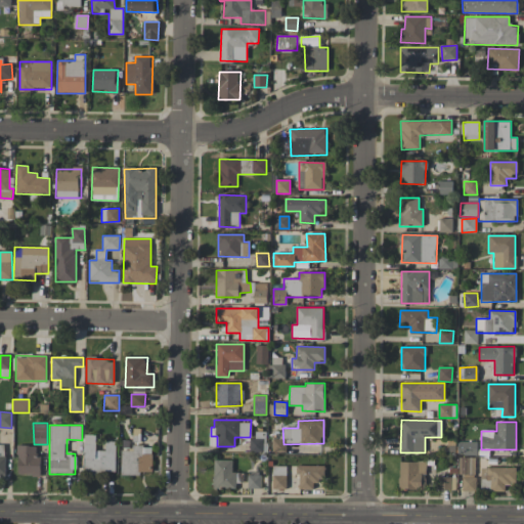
[(116,442),(105,441),(105,450),(95,450),(96,435),(84,435),(84,473),(116,473),(116,442)]
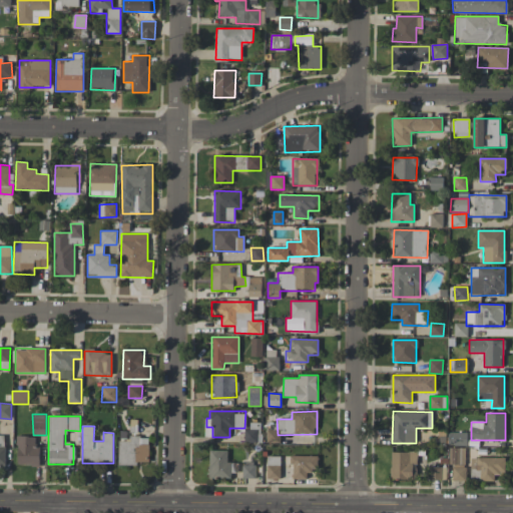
[(259,426),(244,426),(245,442),(260,442),(259,426)]
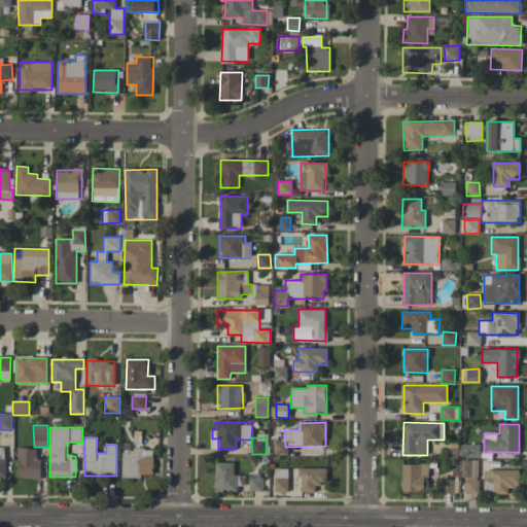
[(467,457),(479,457),(480,446),(462,445),(461,457),(467,457)]
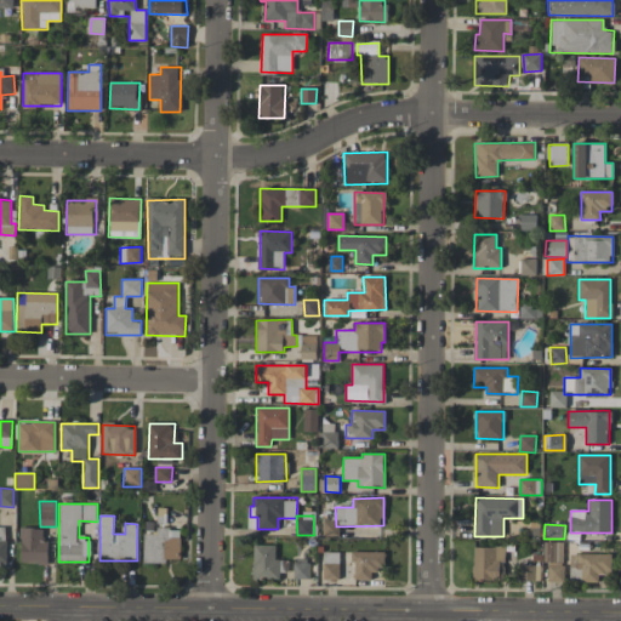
[(49,540),(43,540),(43,529),(21,528),(21,563),(47,564),(49,540)]
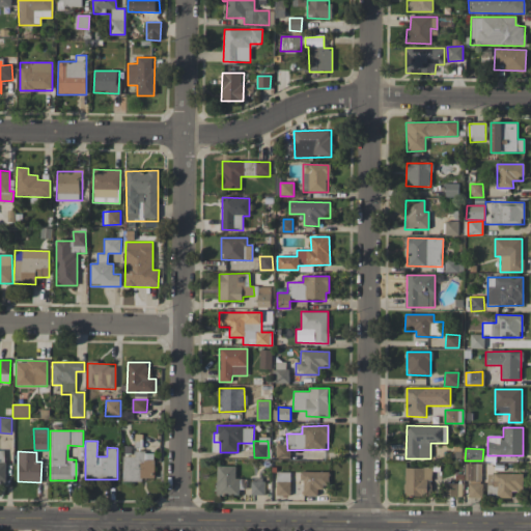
[(124,480),(154,479),(154,452),(124,452),(124,480)]
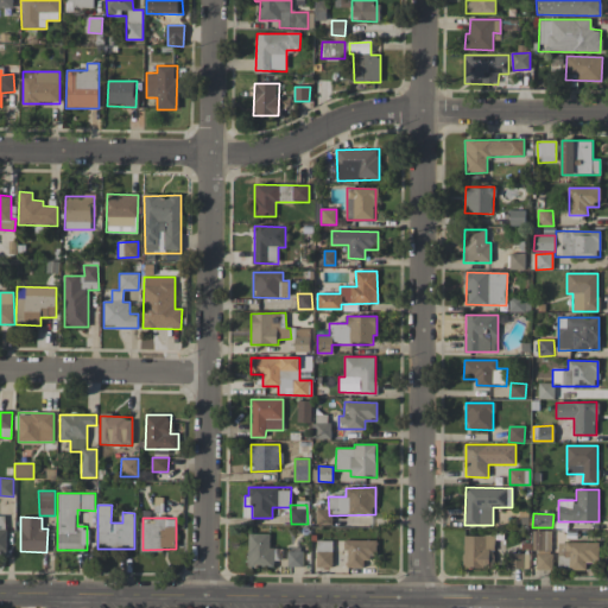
[(537,570),(552,569),(551,531),(532,531),(533,551),(537,551),(537,570)]
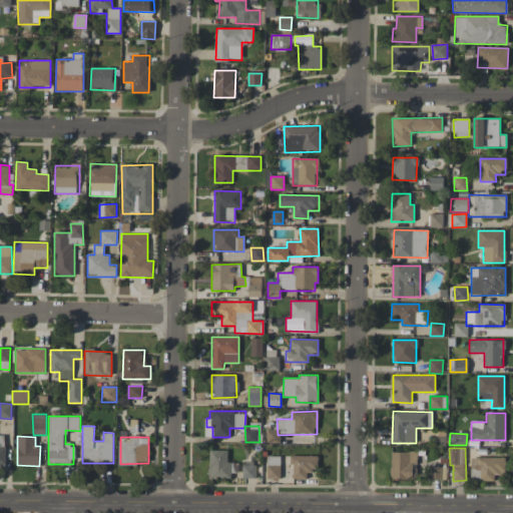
[(227,451),(209,450),(208,478),(233,478),(234,463),(226,463),(227,451)]
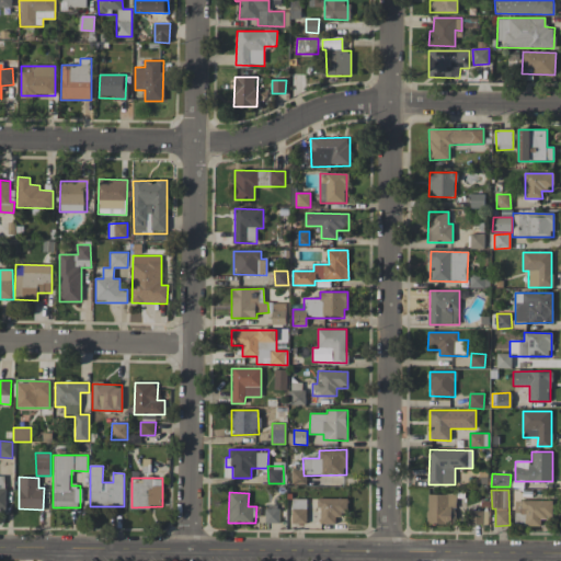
[(428,494),(427,523),(456,524),(456,494),(428,494)]
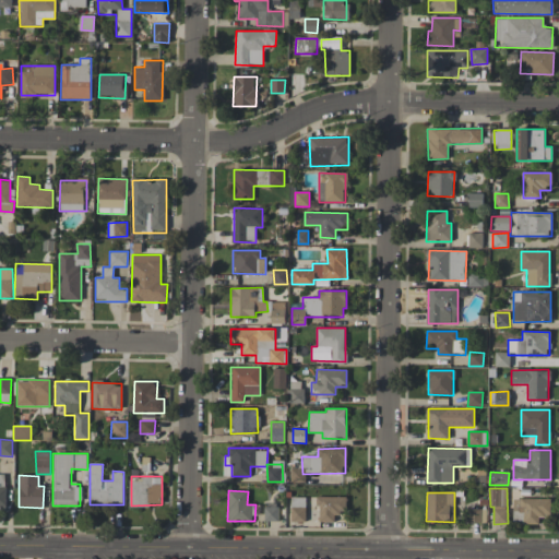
[(346,497),(318,496),(318,522),(334,522),(334,513),(345,513),(346,497)]
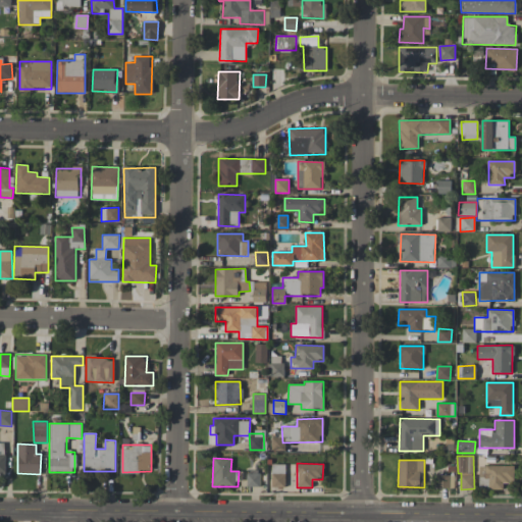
[(479,465),(478,477),(488,477),(488,489),(503,489),(503,482),(514,483),(514,466),(479,465)]
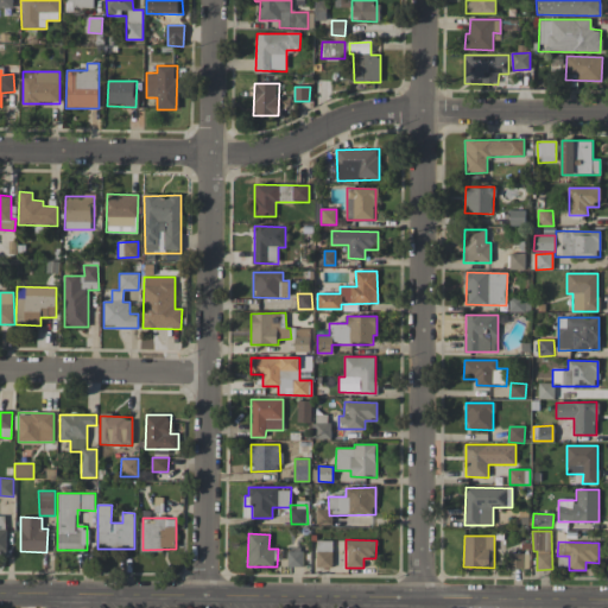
[(331,568),(331,544),(317,543),(316,567),(331,568)]
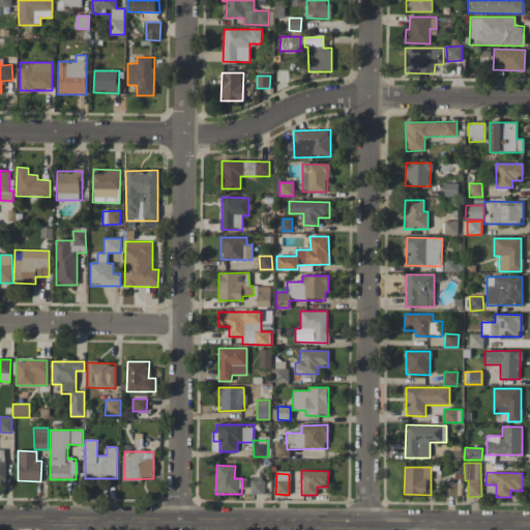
[(251,494),(264,494),(264,481),(251,480),(251,494)]
